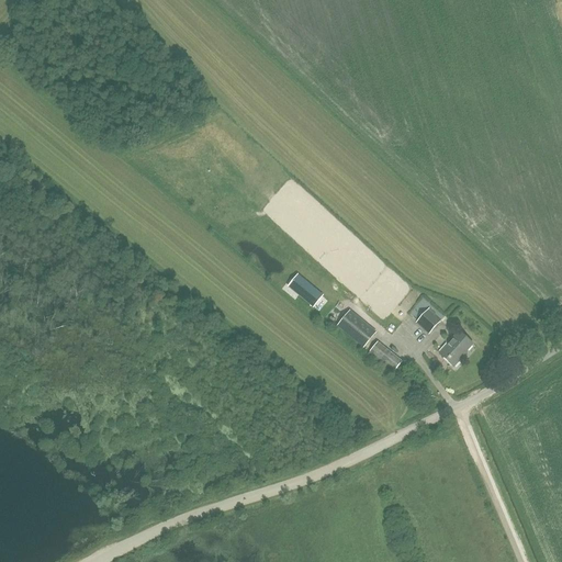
[(323,295),(307,283),(298,276),(289,287),(298,294),(313,307),(323,295)]
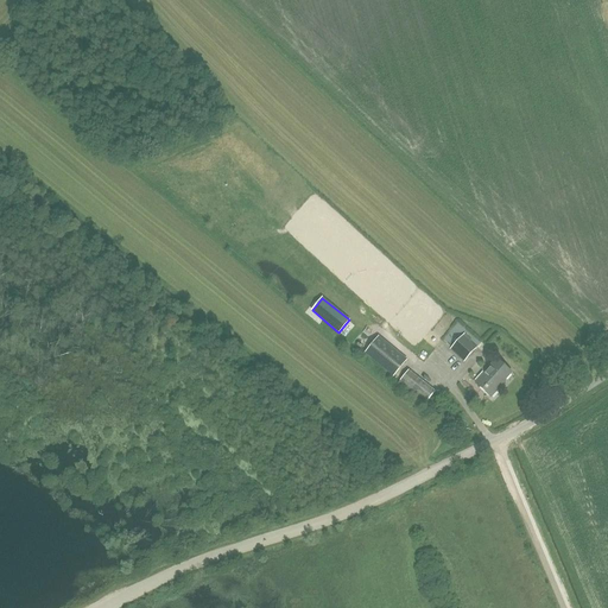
[(464,361),(476,348),(464,336),(451,349),(464,361)]
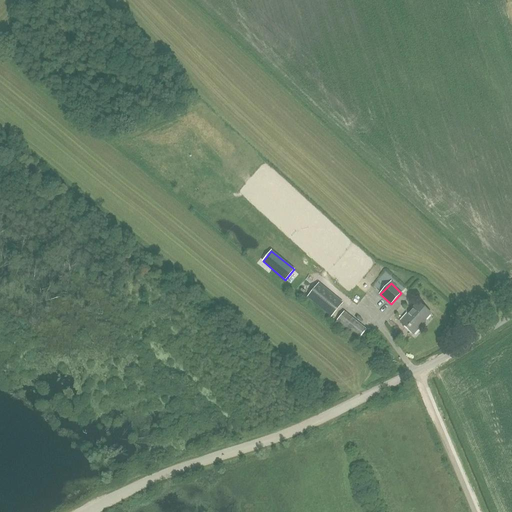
[(331,317),(342,303),(319,284),(308,298),(331,317)]
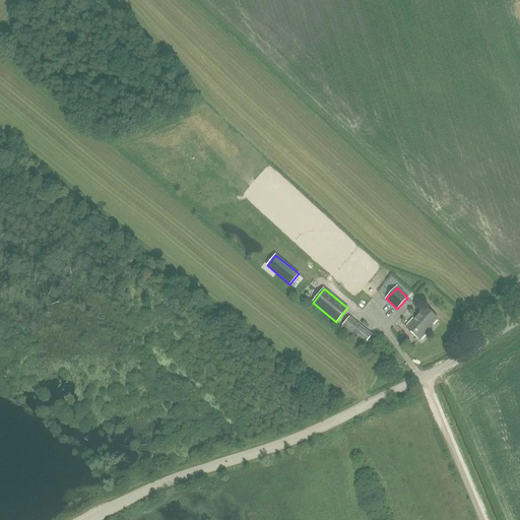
[(369,312),(377,305),(372,299),(364,306),(369,312)]
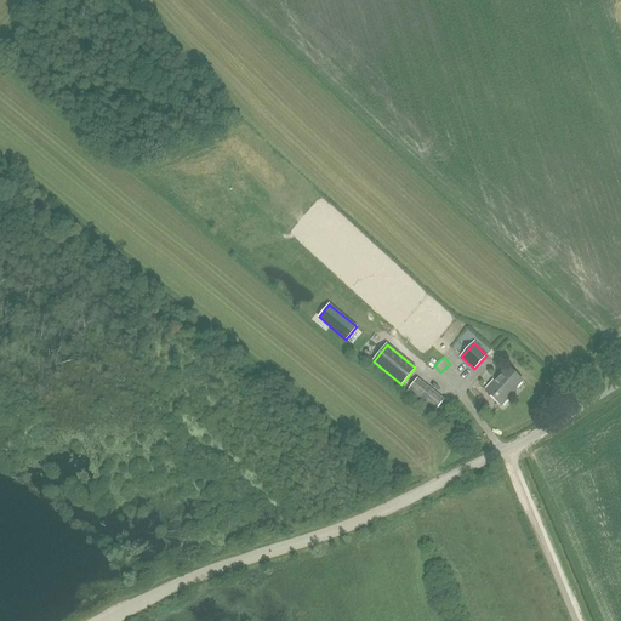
[(501,405),(511,394),(523,381),(507,366),(499,375),(500,376),(486,392),(501,405)]
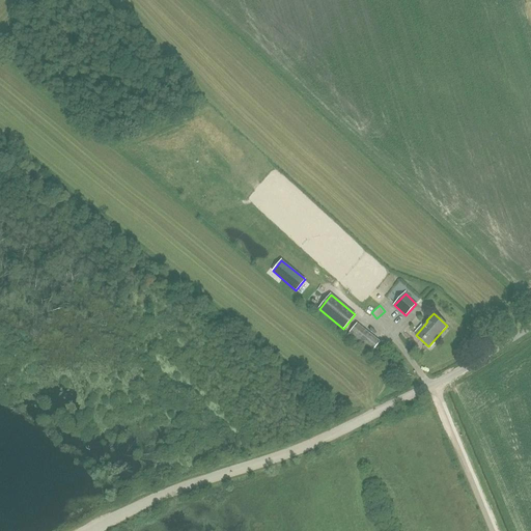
[(409,322),(412,328),(423,324),(420,317),(409,322)]
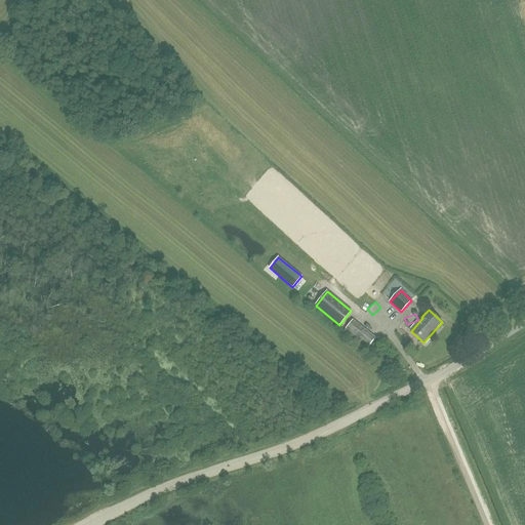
[(369,347),(375,338),(353,320),(346,329),(369,347)]
